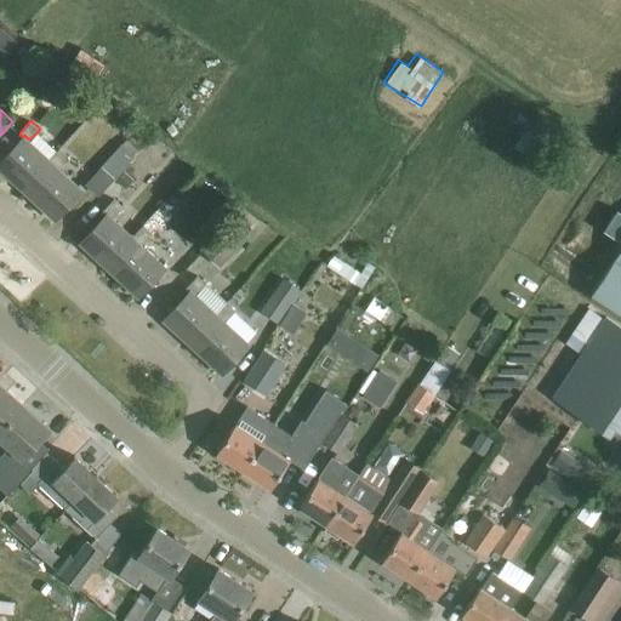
[(23,137),(0,161),(0,167),(16,182),(17,181),(27,189),(26,192),(53,163),(49,158),(29,140),(24,135),(23,137)]
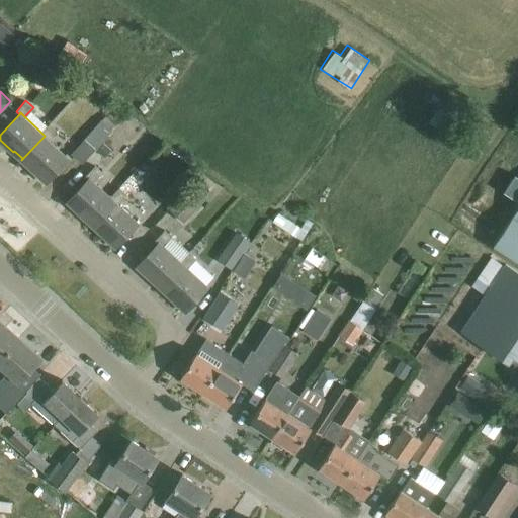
[(94,149),(113,130),(101,119),(84,139),(94,149)]
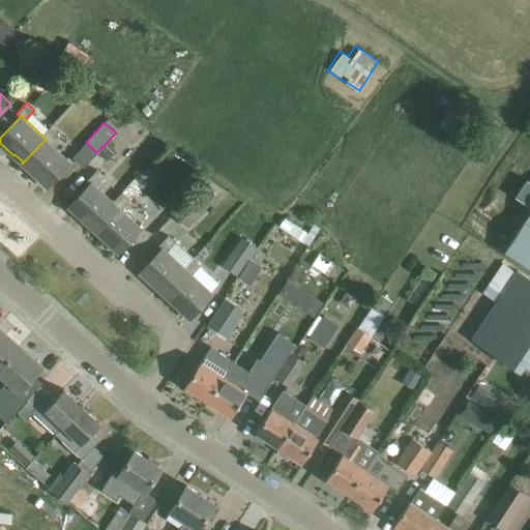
[(50,125),(41,135),(46,139),(49,141),(58,131),(50,125)]
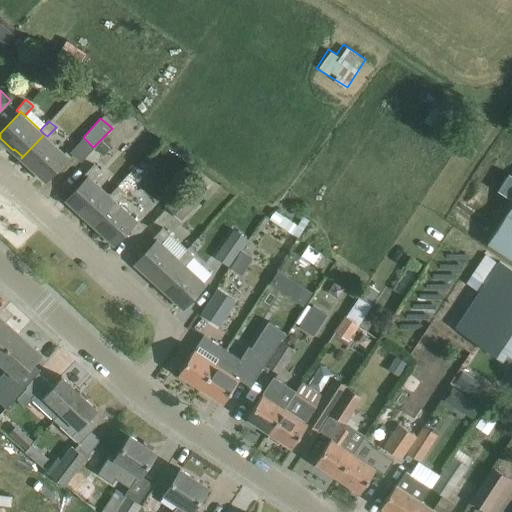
[(69,157),(47,136),(44,134),(21,158),(36,172),(38,171),(46,178),(44,180),(46,181),(69,157)]
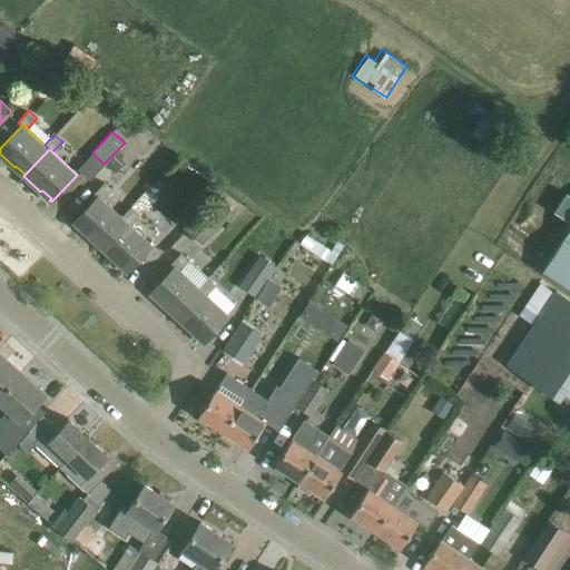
[(123,165),(115,157),(107,164),(116,173),(123,165)]
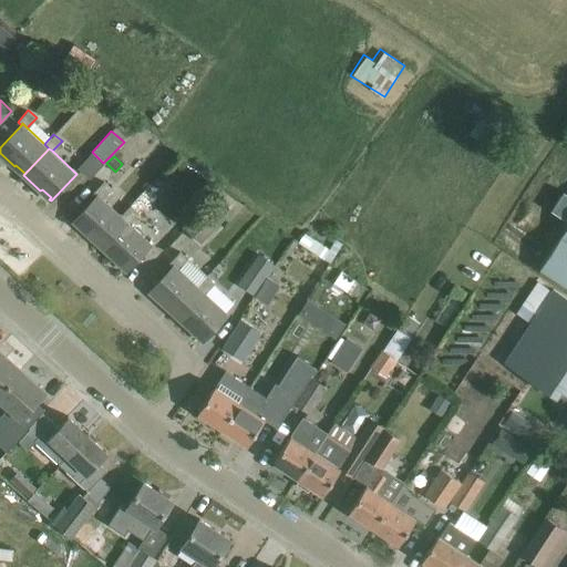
[(93,192),(96,195),(99,194),(103,197),(112,187),(104,181),(93,192)]
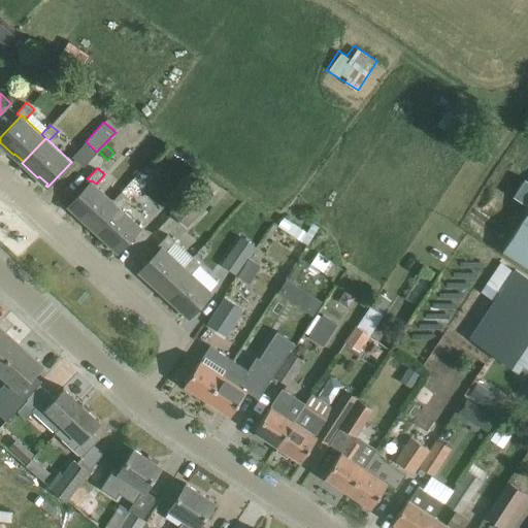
[(90,182),(68,206),(84,221),(86,220),(93,227),(92,228),(93,229),(117,203),(112,199),(96,184),(92,180),(90,182)]
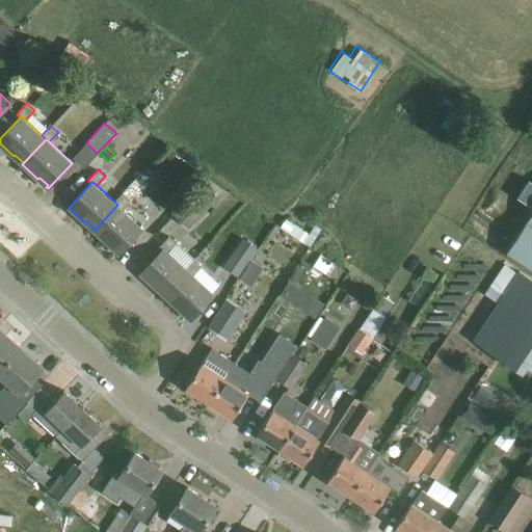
[(122,191),(113,201),(117,205),(121,208),(129,198),(122,191)]
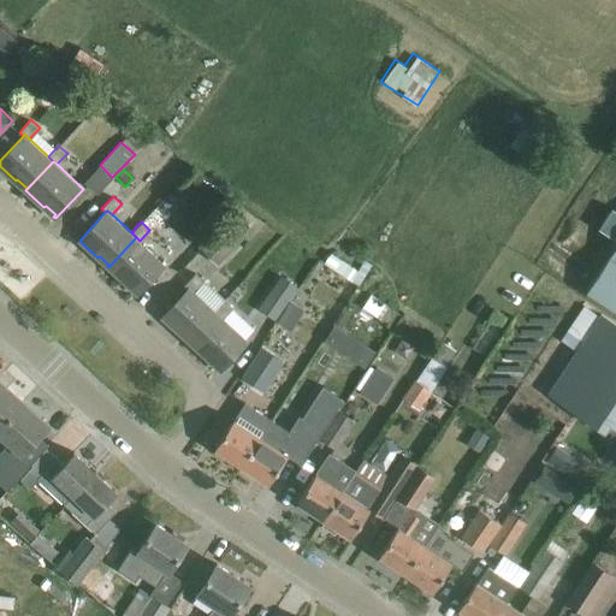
[(242,237),(229,224),(203,249),(218,262),(242,237)]
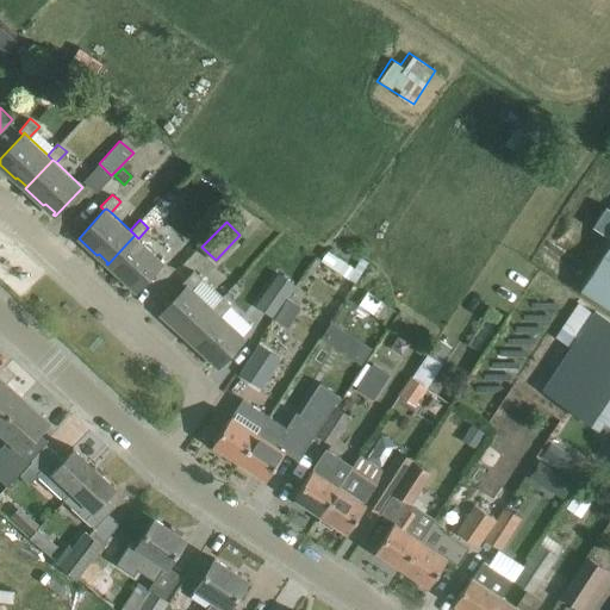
[(135,235),(107,265),(125,281),(126,279),(136,288),(135,290),(136,291),(162,260),(138,238),(135,235)]
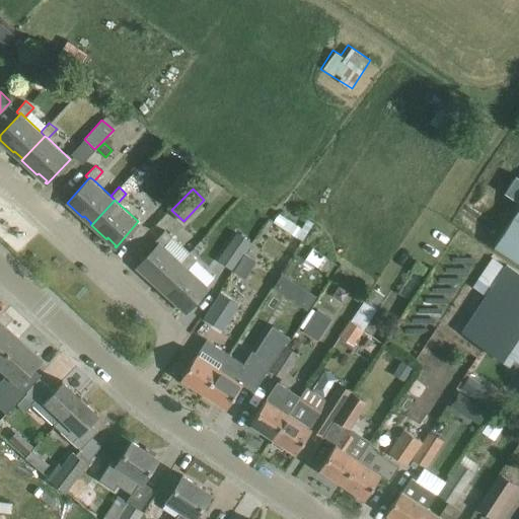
[(518,207),(494,245),(518,262),(518,207)]
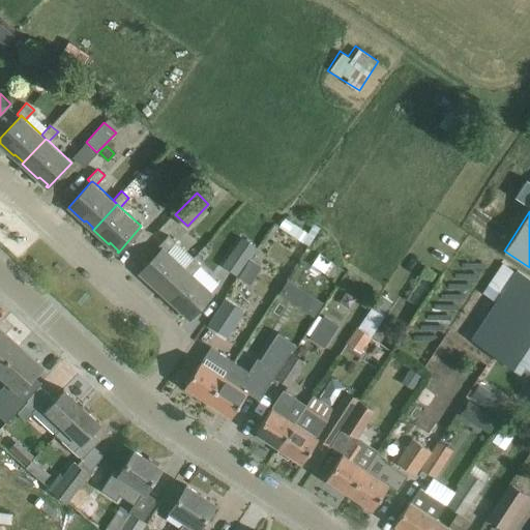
[(188,270),(183,265),(192,257),(169,235),(158,245),(162,248),(140,272),(155,287),(156,286),(165,294),(164,295),(165,295),(188,270)]
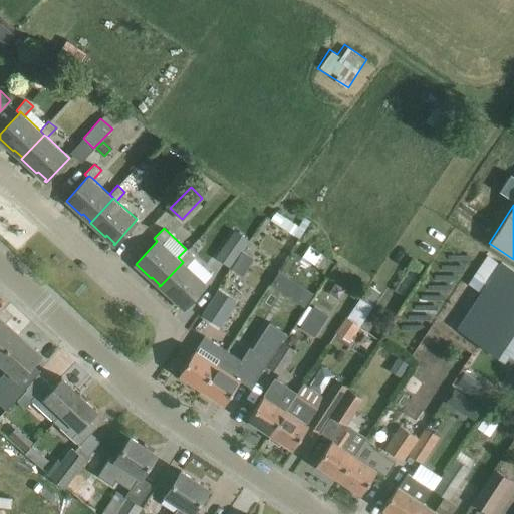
[(235,229),(216,256),(230,266),(248,238),(235,229)]
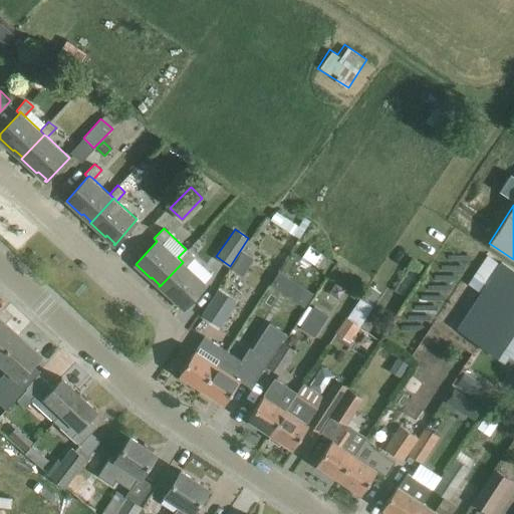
[(308,244),(302,253),(322,267),(328,258),(308,244)]
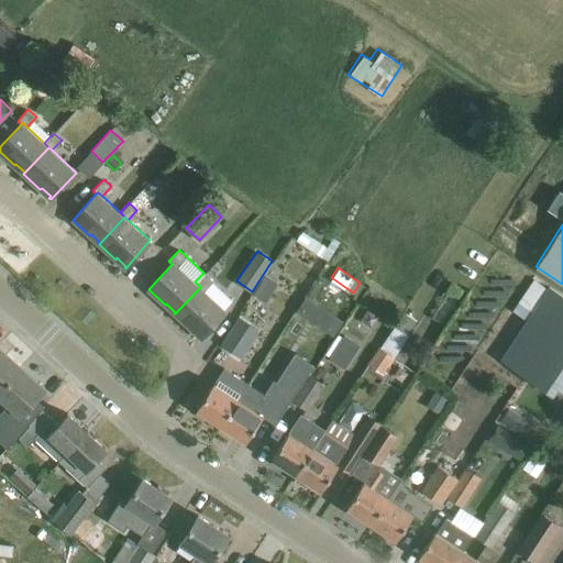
[(200,287),(175,313),(191,329),(192,328),(201,335),(200,338),(201,339),(225,312),(221,308),(231,297),(203,273),(195,282),(200,287)]
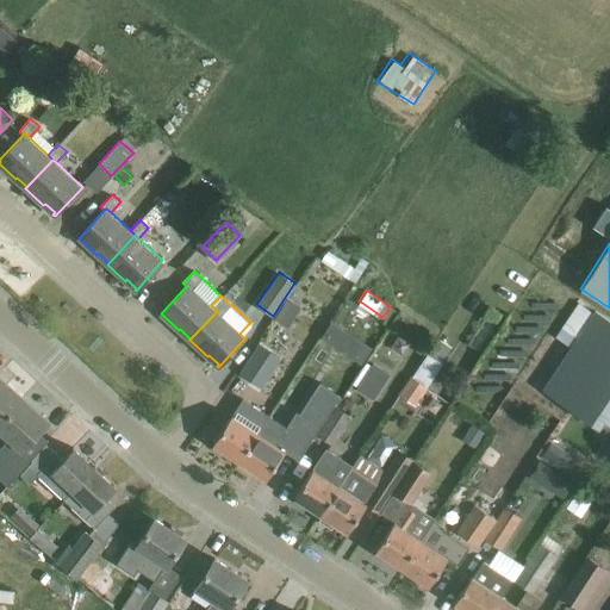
[(609,327),(577,305),(555,336),(571,346),(542,390),(597,427),(599,423),(607,428),(603,434),(604,442),(609,446),(609,327)]
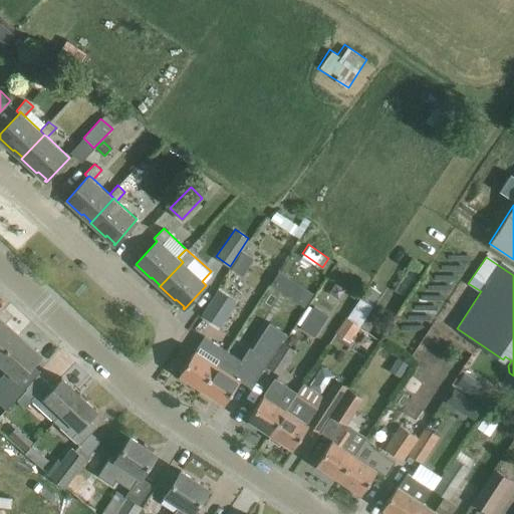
[(275,271),(268,285),(304,304),(311,289),(275,271)]
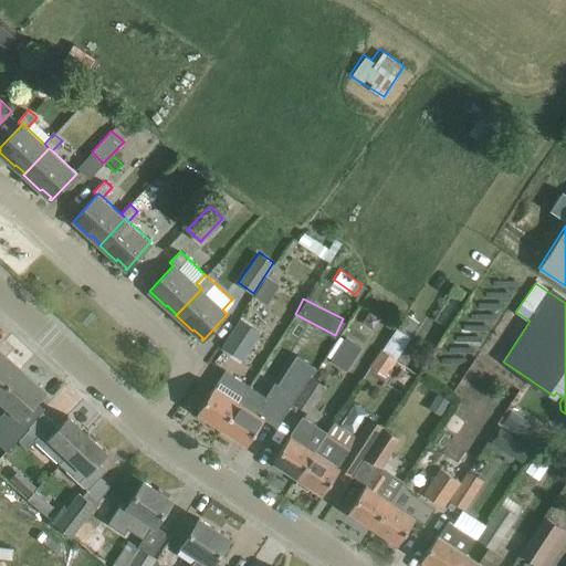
[(261,332),(240,318),(221,347),(242,360),(261,332)]
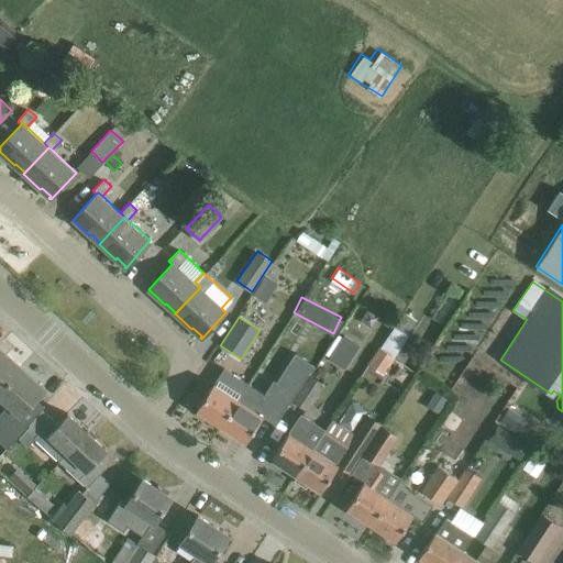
[(367,363),(384,374),(394,359),(394,357),(409,334),(395,326),(379,346),(378,346),(367,363)]
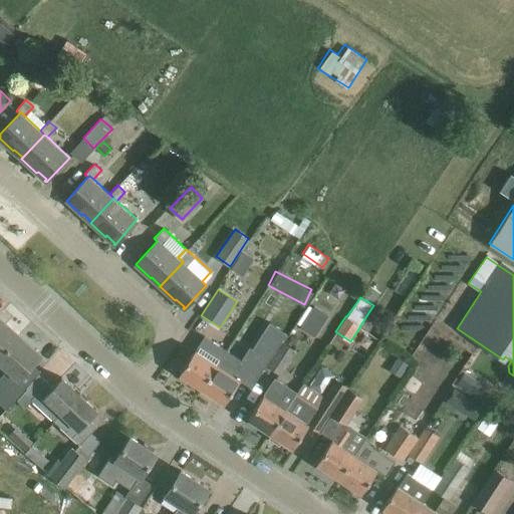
[(0,355),(18,335),(0,318),(0,355)]
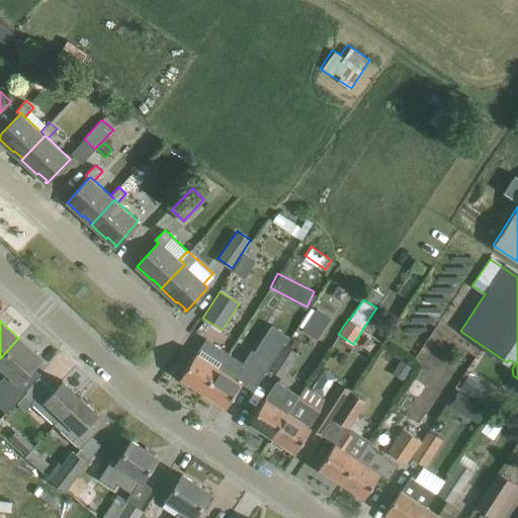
[(308,322),(303,330),(317,338),(322,331),(308,322)]
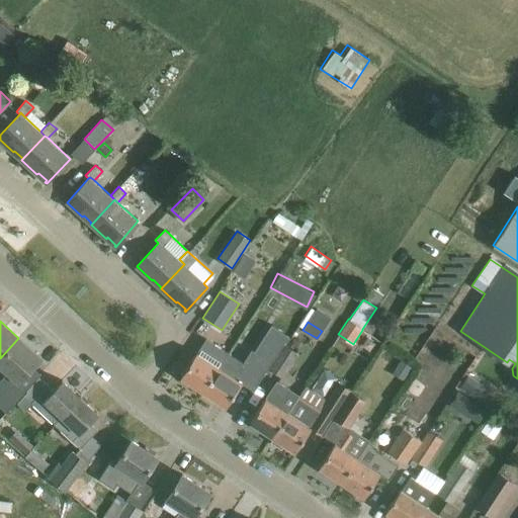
[(247,355),(242,362),(250,367),(253,362),(265,370),(274,356),(288,335),(276,327),(271,324),(254,351),(251,349),(247,355)]
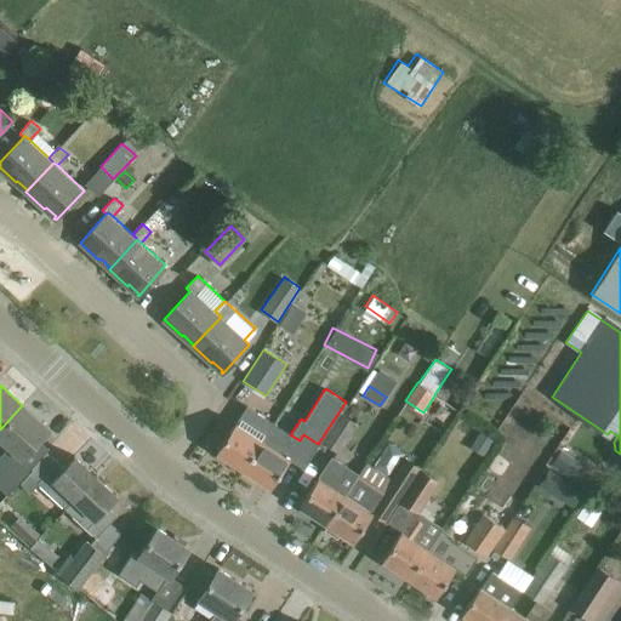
[(22,405),(0,429),(0,438),(10,446),(0,457),(0,486),(7,494),(49,449),(38,438),(47,428),(22,405)]
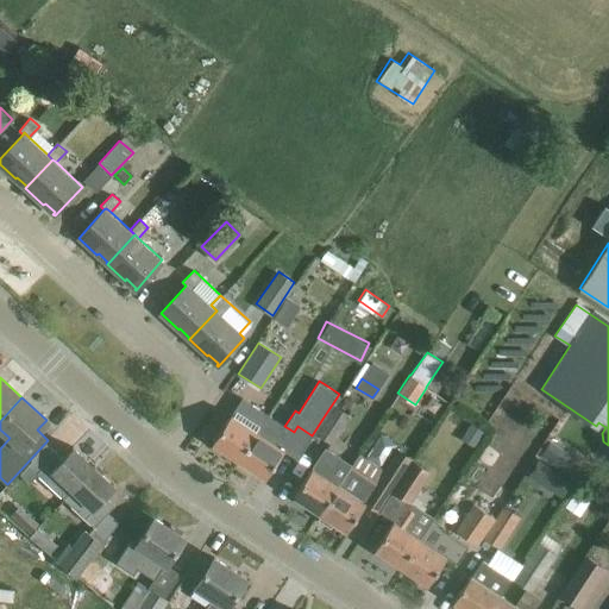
[(231,414),(212,443),(238,460),(268,415),(243,399),(232,415),(231,414)]
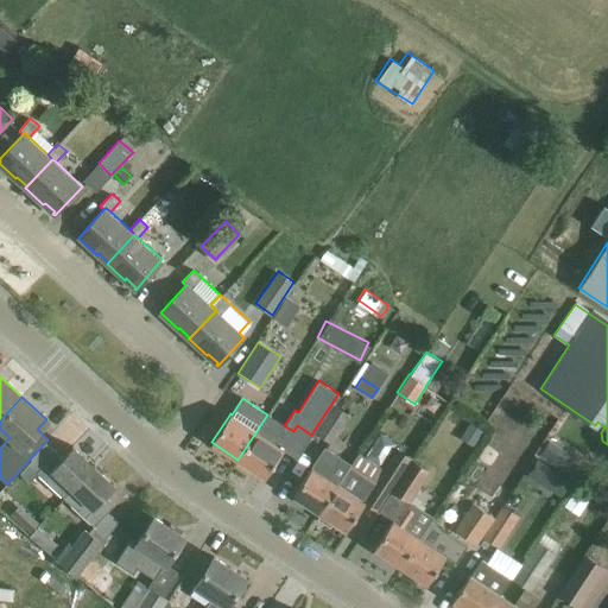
[(348,413),(334,405),(316,432),(330,442),(344,419),(348,413)]
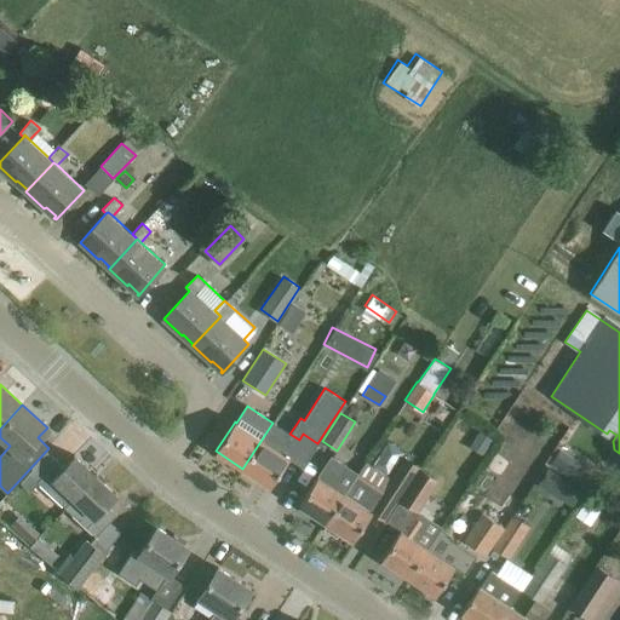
[(273,423),(242,469),(270,486),(283,466),(288,458),(290,457),(288,457),(299,440),(290,434),(286,431),(273,423)]
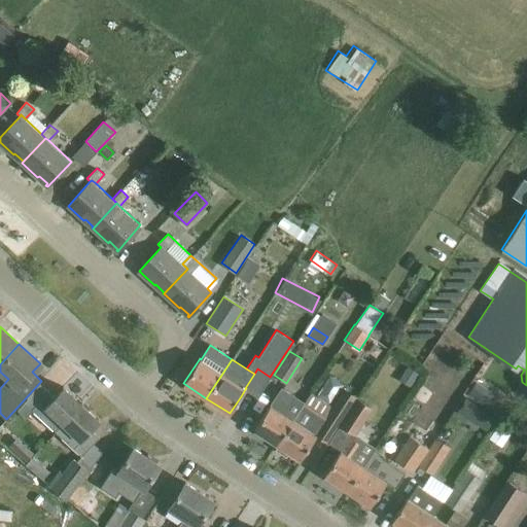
[(408,366),(400,378),(412,384),(419,373),(408,366)]
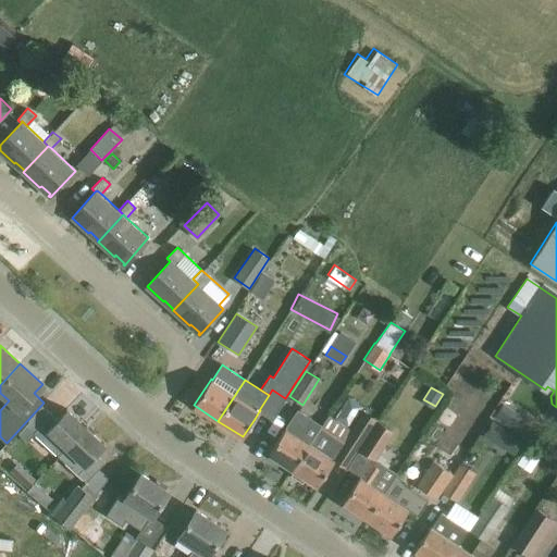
[(520,431),(528,419),(504,403),(496,416),(520,431)]
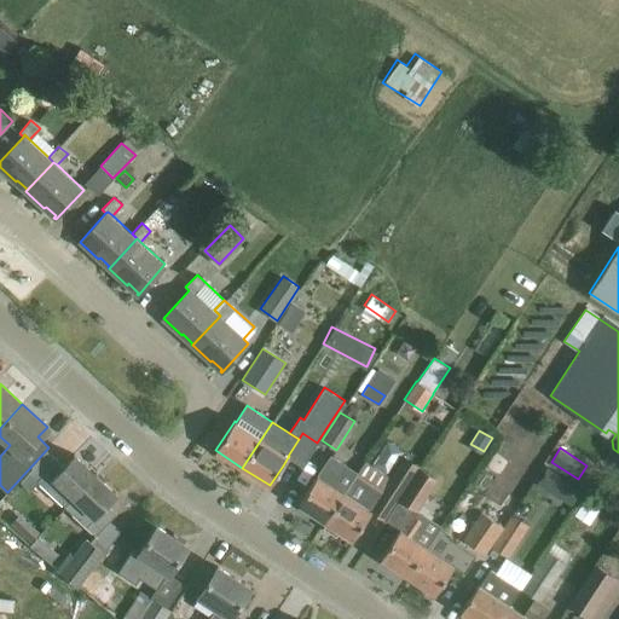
[(65,507),(85,486),(96,474),(76,457),(76,456),(74,453),(63,466),(57,460),(42,475),(34,467),(21,481),(29,490),(36,480),(65,507)]
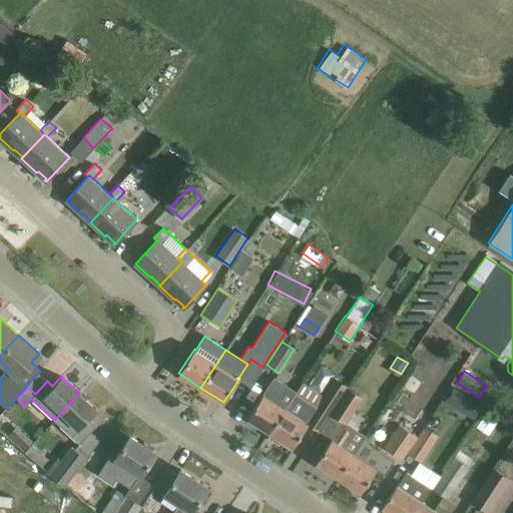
[(407,453),(434,412),(450,387),(437,378),(405,427),(399,423),(383,447),(400,457),(404,451),(407,453)]
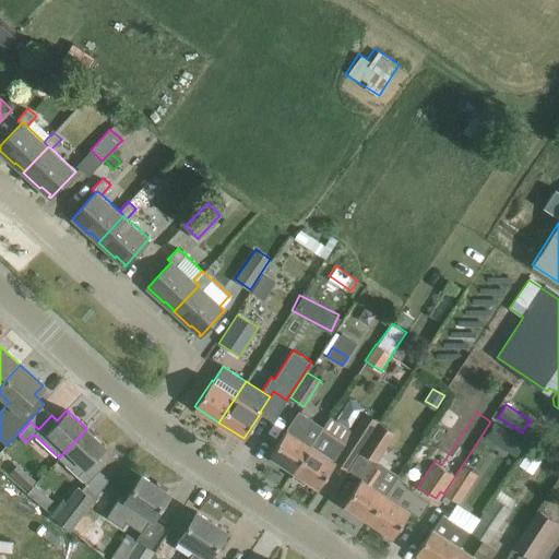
[(281,437),(269,454),(294,471),(311,444),(298,436),(308,421),(309,419),(299,413),(297,415),(288,429),(286,428),(281,437)]
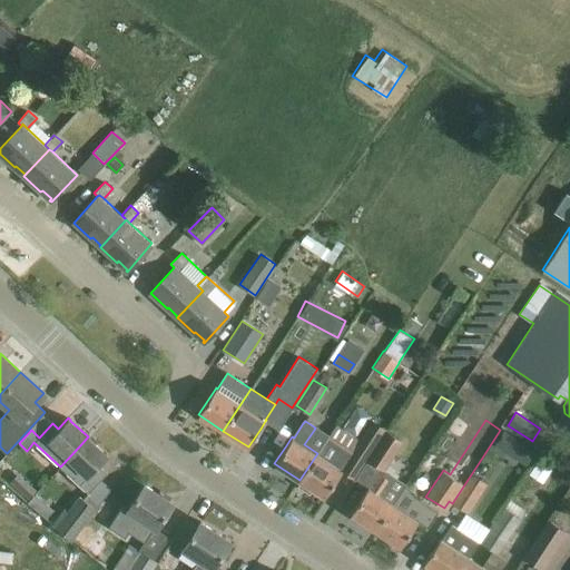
[(504,430),(494,442),(522,464),(532,451),(504,430)]
